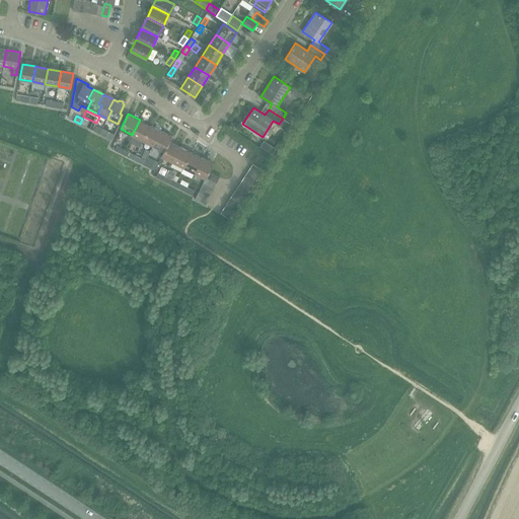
[(82,119),(80,124),(86,127),(88,122),(82,119)]
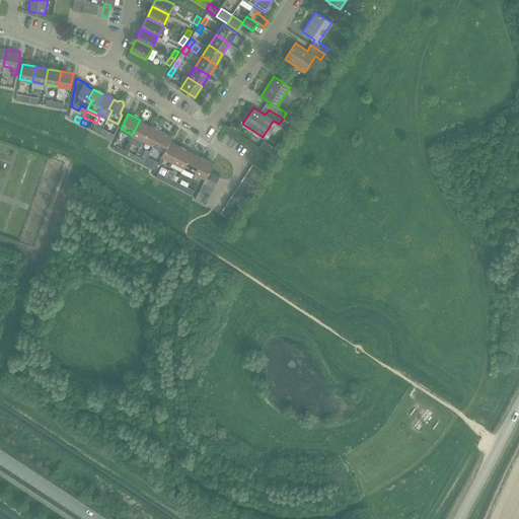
[(150,125),(140,120),(132,135),(143,140),(150,125)]
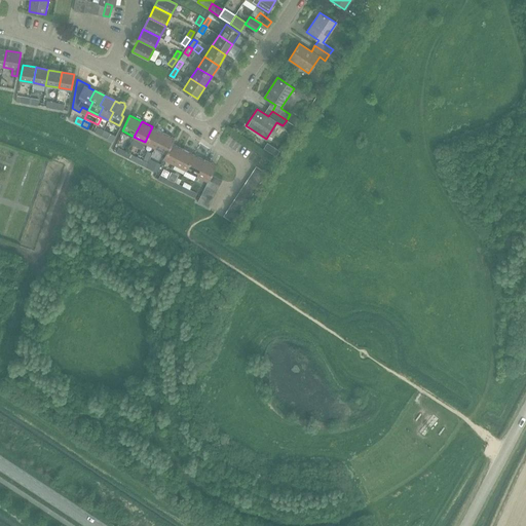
[(98,126),(95,133),(101,136),(104,130),(98,126)]
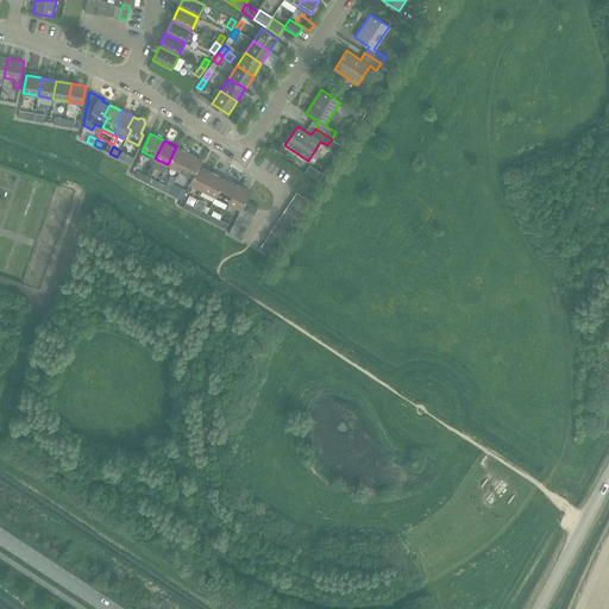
[(180,171),(189,154),(176,146),(168,164),(180,171)]
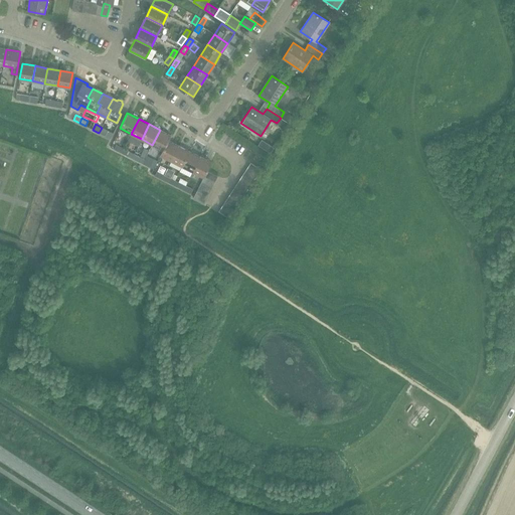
[(102,128),(99,133),(105,136),(108,131),(102,128)]
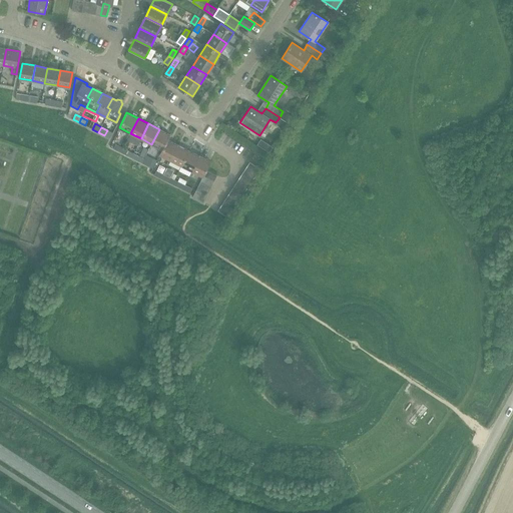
[(170,134),(159,129),(151,144),(162,149),(167,139),(170,134)]
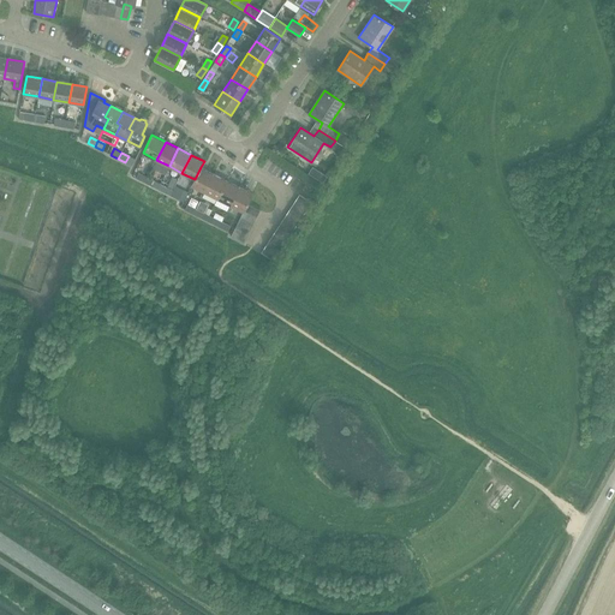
[(204,191),(214,174),(201,167),(195,179),(191,185),(204,191)]
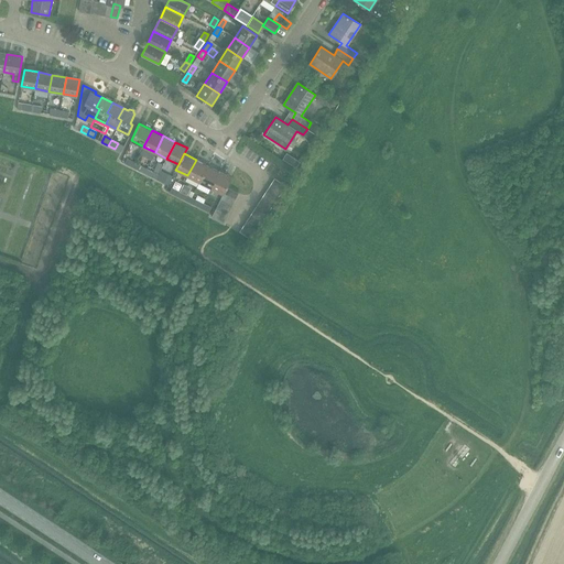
[(207,165),(196,160),(187,175),(199,182),(207,165)]
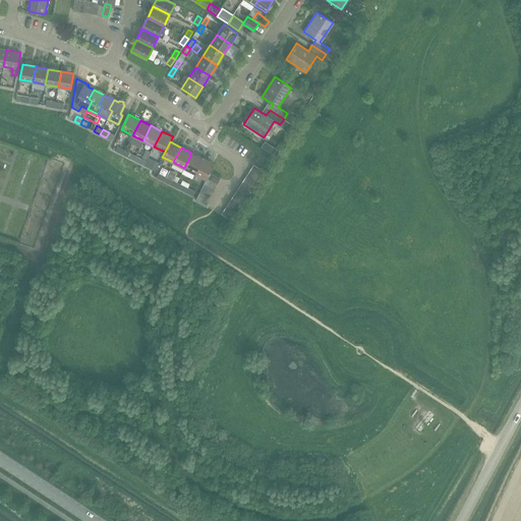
[(195,173),(203,158),(191,153),(184,168),(195,173)]
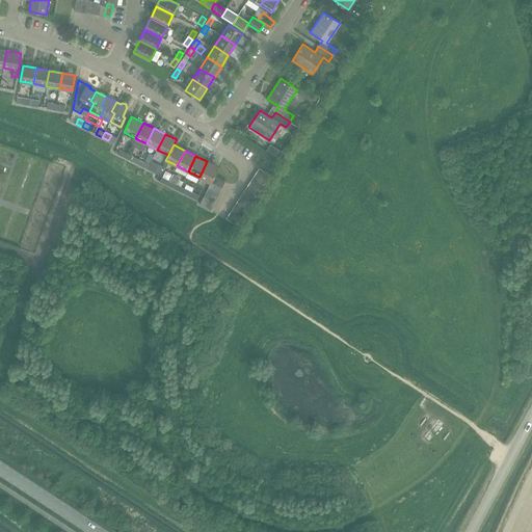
[(218,167),(207,161),(200,177),(211,183),(211,182),(214,177),(218,167)]
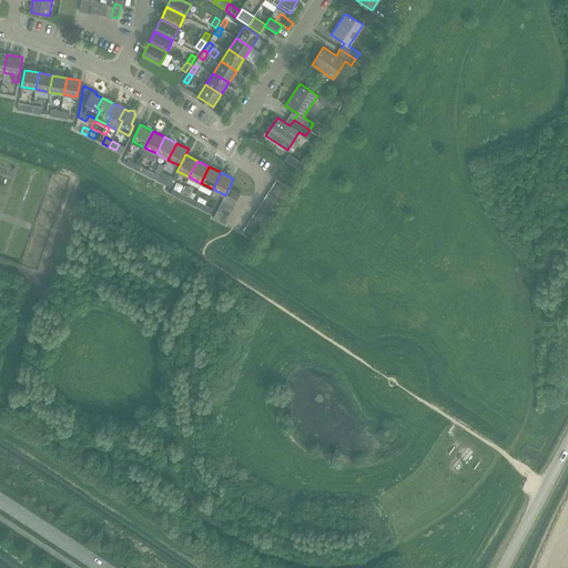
[(284,193),(287,186),(276,180),(273,185),(284,193)]
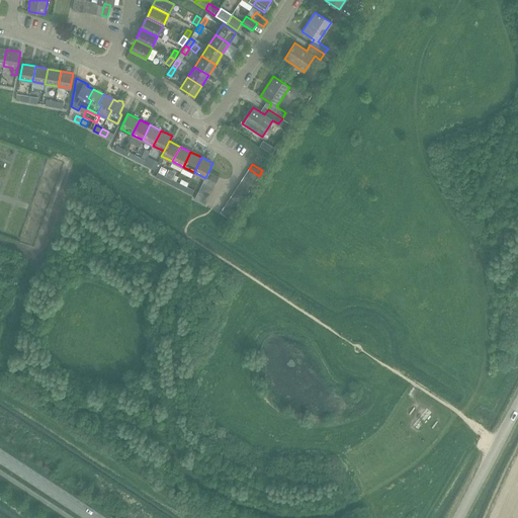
[(245,175),(255,181),(259,176),(249,169),(245,175)]
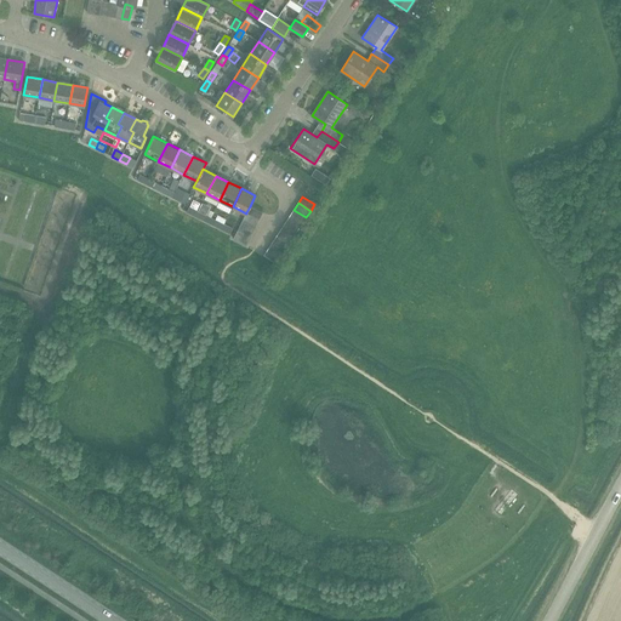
[(246,212),(260,220),(262,212),(250,206),(246,212)]
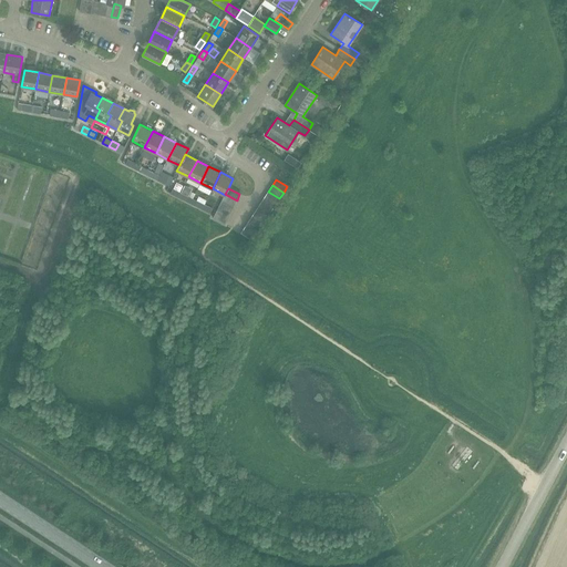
[(265,197),(276,204),(279,198),(268,192),(265,197)]
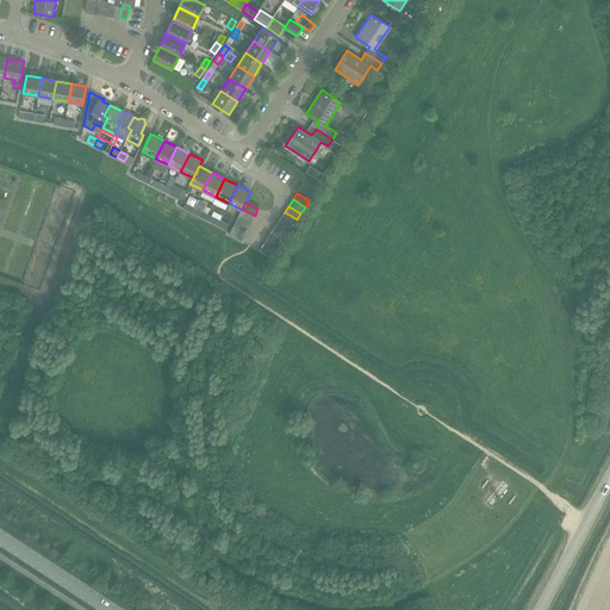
[(242,209),(242,210),(238,215),(251,222),(255,216),(242,209)]
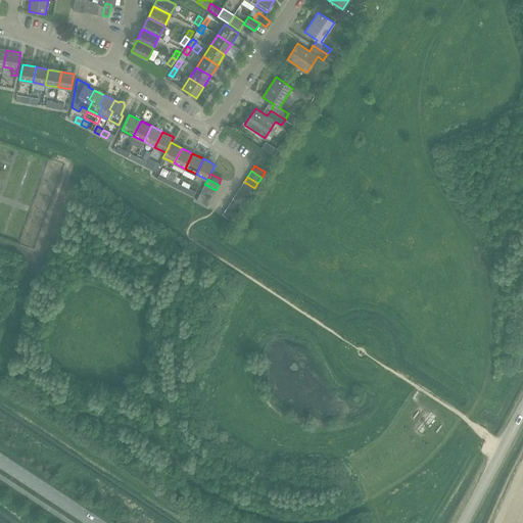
[(240,187),(250,194),(254,188),(244,182),(240,187)]
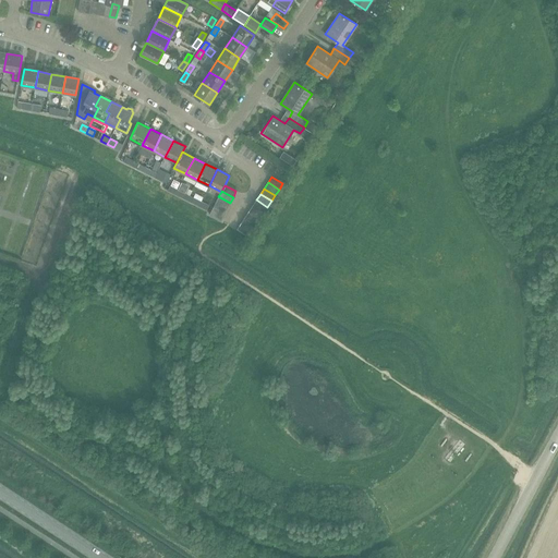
[(230,203),(218,196),(215,203),(227,208),(230,203)]
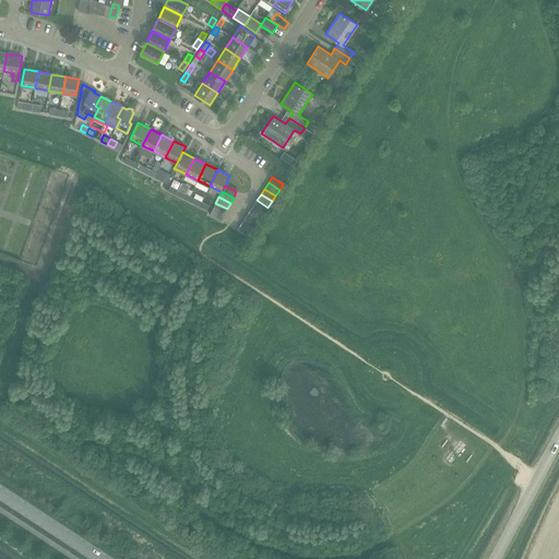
[(252,206),(264,213),(268,207),(257,200),(252,206)]
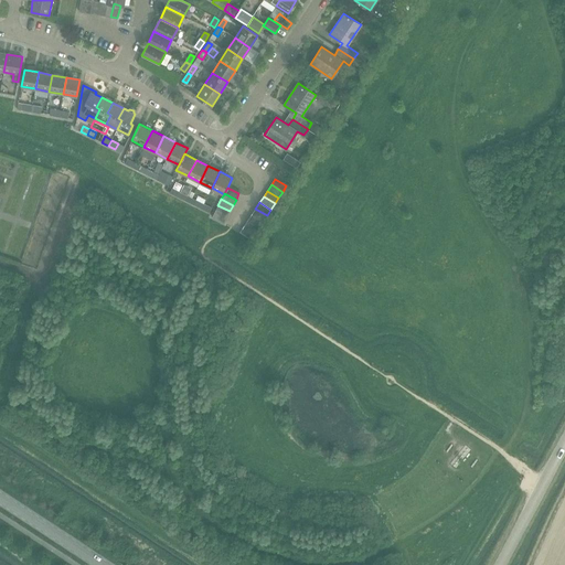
[(230,211),(217,205),(215,211),(227,216),(230,211)]
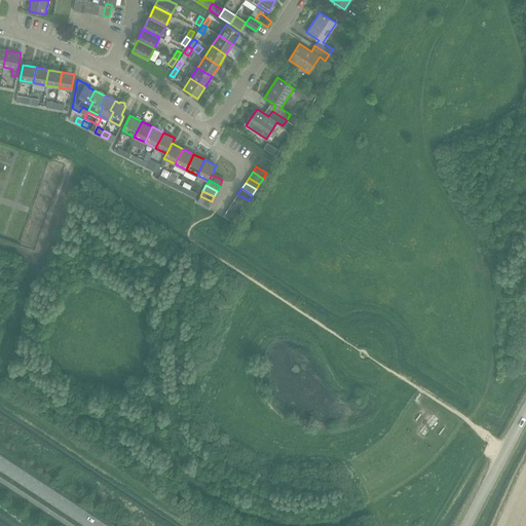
[(234,199),(245,207),(249,200),(237,194),(234,199)]
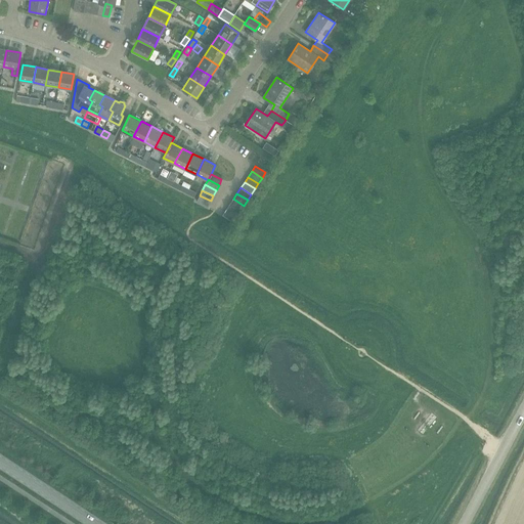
[(200,195),(198,199),(197,202),(208,207),(211,201),(200,195)]
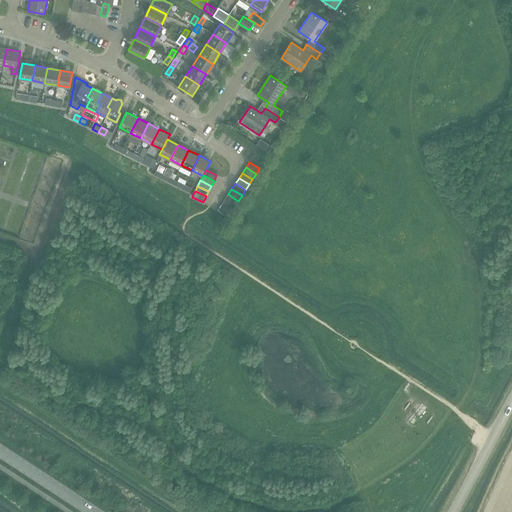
[(224,199),(234,206),(238,201),(228,194),(224,199)]
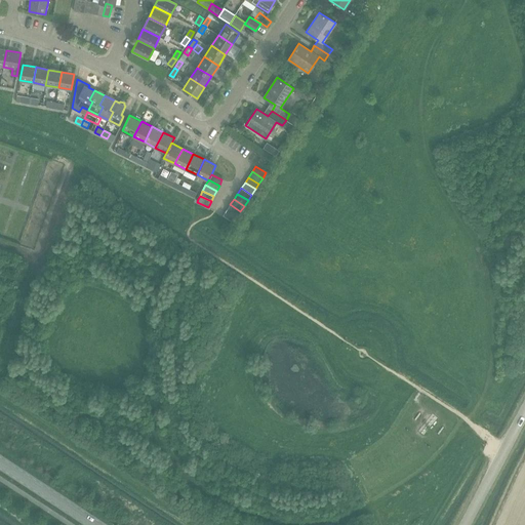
[(227,210),(237,216),(240,211),(230,204),(227,210)]
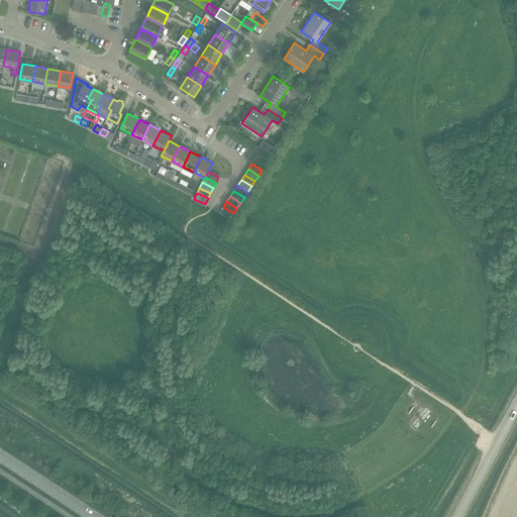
[(219,212),(229,219),(233,213),(223,207),(219,212)]
